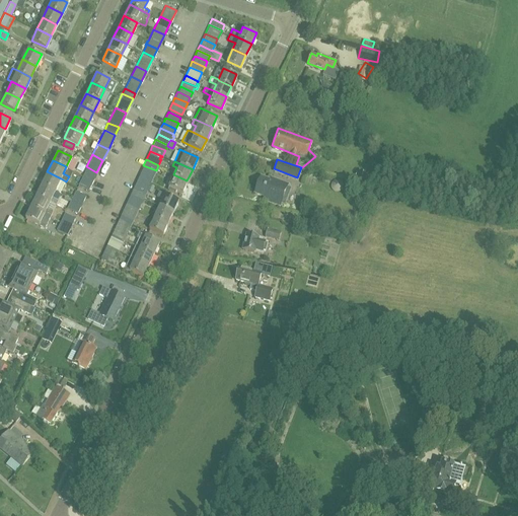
[(143,165),(141,170),(153,176),(156,170),(143,165)]
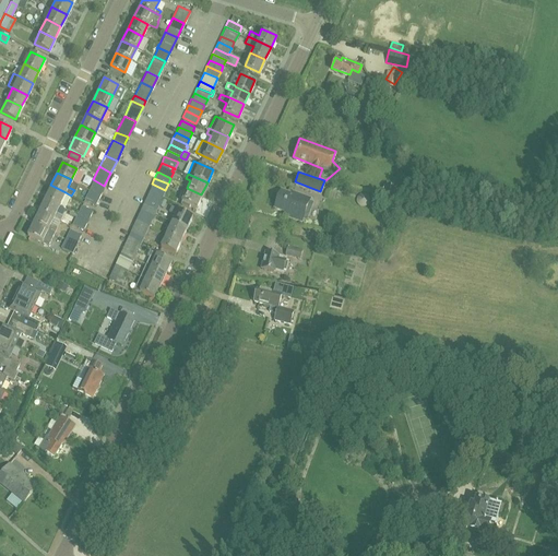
[(90,185),(102,191),(104,186),(93,179),(90,185)]
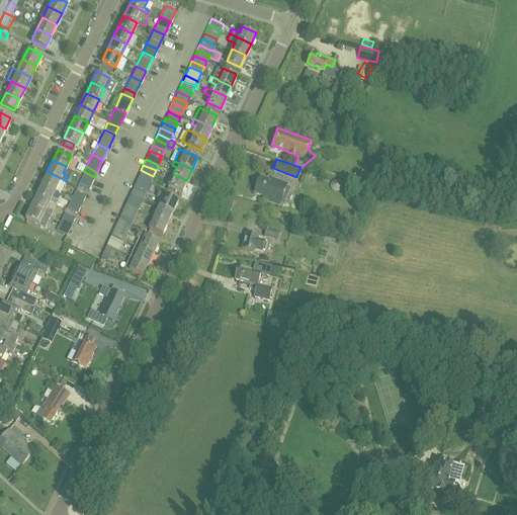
[(355,169),(354,175),(359,176),(370,178),(372,170),(361,167),(361,170),(355,169)]
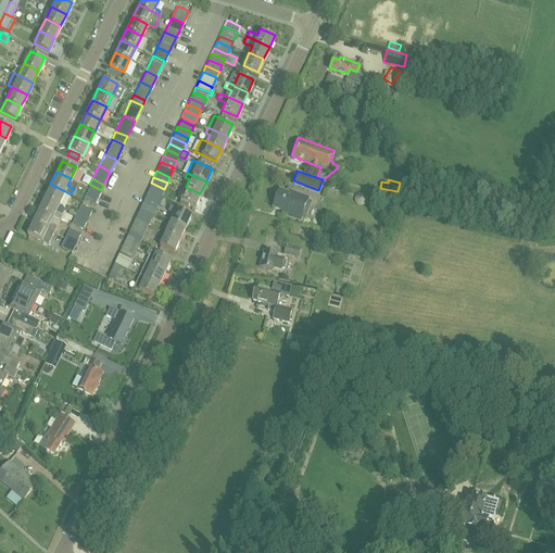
[(151,183),(148,188),(161,195),(164,189),(151,183)]
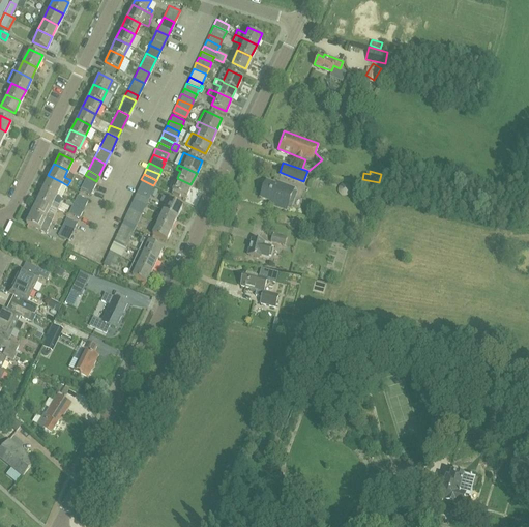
[(48,175),(42,186),(56,194),(62,182),(48,175)]
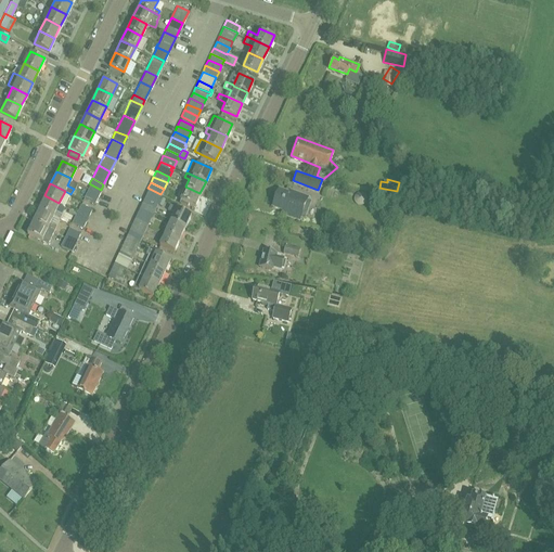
[(84,196),(94,202),(101,190),(89,183),(84,196)]
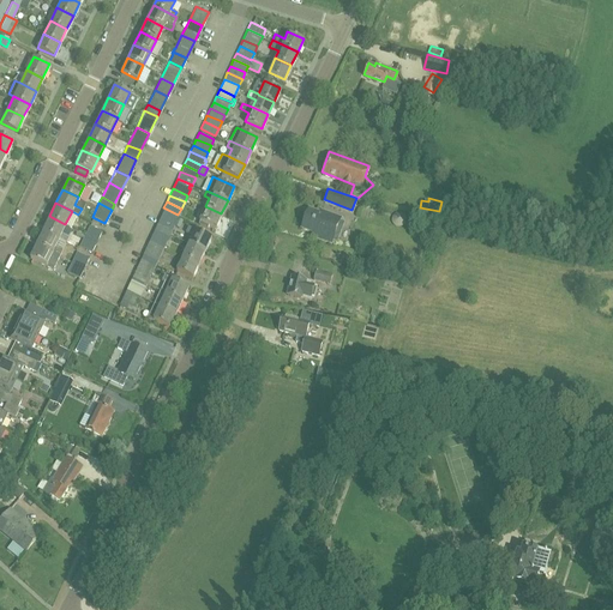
[(199,219),(215,227),(221,213),(205,206),(199,219)]
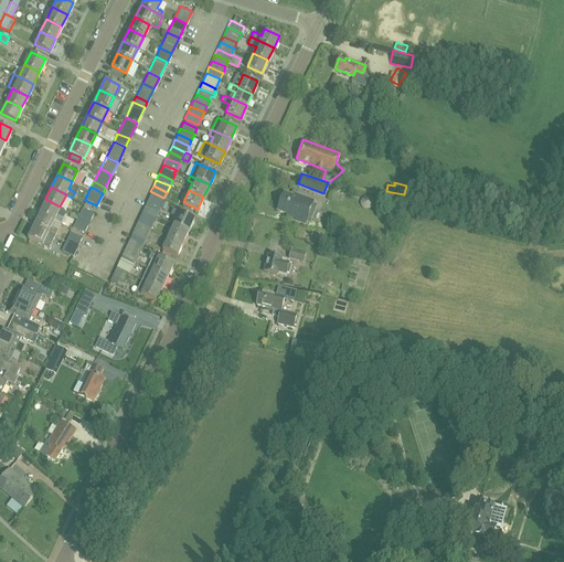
[(150,191),(147,198),(161,204),(163,198),(150,191)]
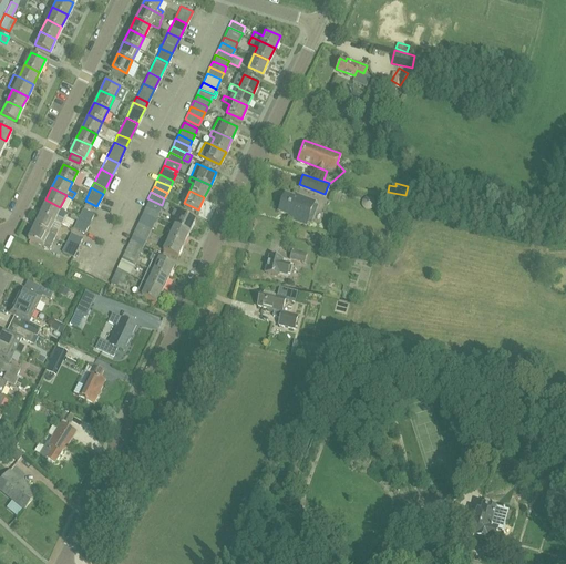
[(296,193),(295,195),(285,192),(278,209),(289,214),(288,216),(305,223),(306,221),(311,223),(318,204),(312,202),(314,200),(296,193)]
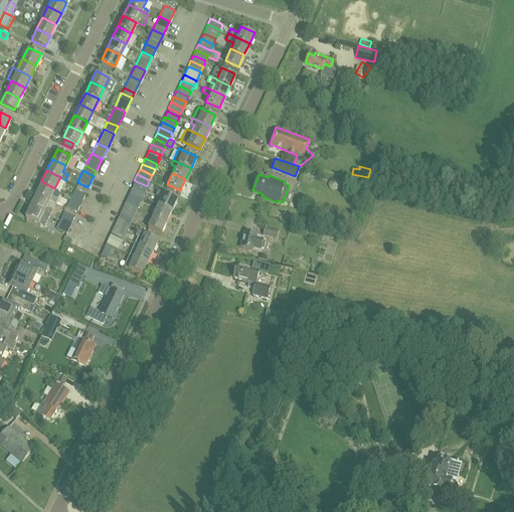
[(134,180),(132,185),(144,191),(147,186),(134,180)]
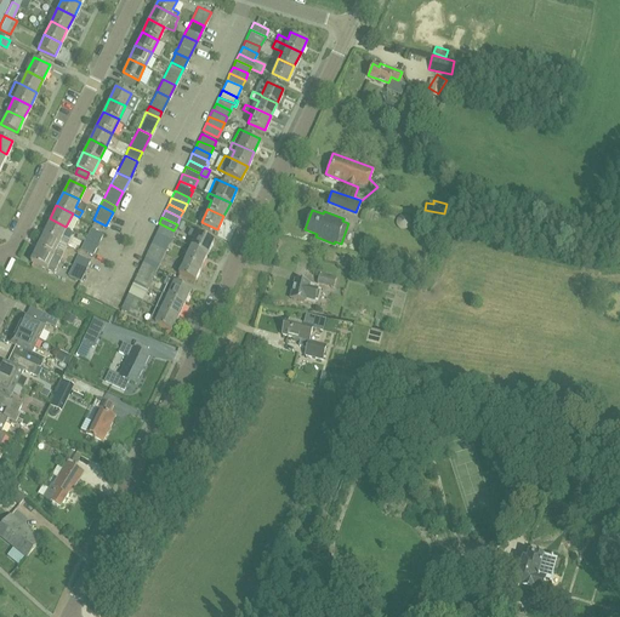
[(50,218),(44,232),(60,240),(67,244),(69,238),(62,234),(66,227),(50,218)]
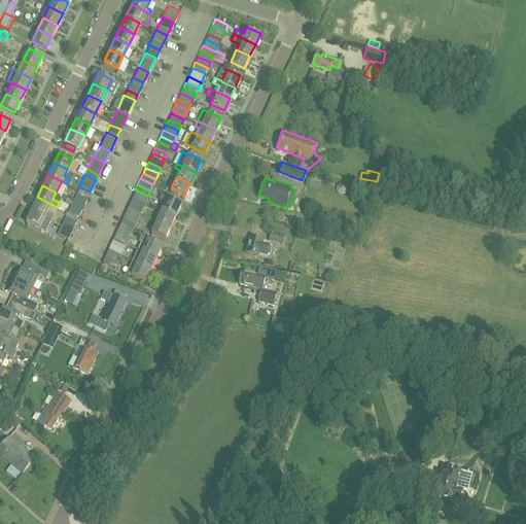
[(135,189),(132,196),(145,202),(147,196),(135,189)]
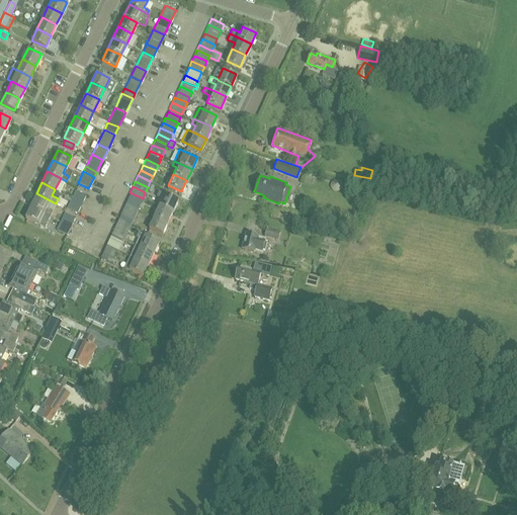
[(70,199),(81,204),(86,194),(75,188),(70,199)]
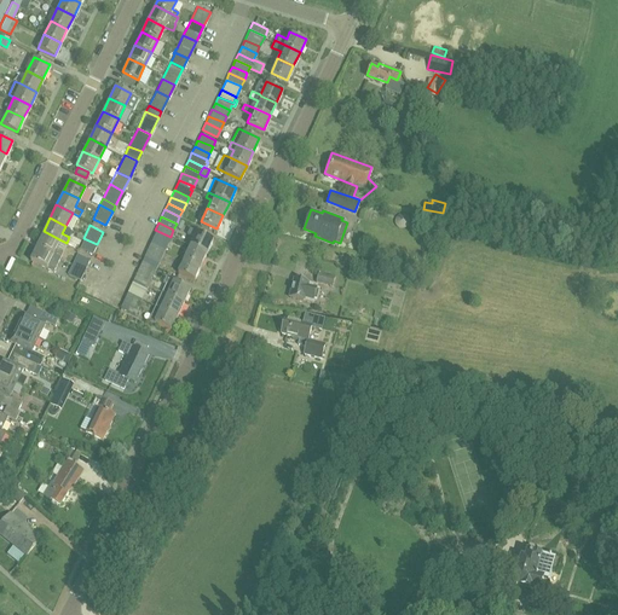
[(190,244),(206,251),(213,237),(190,226),(186,232),(194,236),(190,244)]
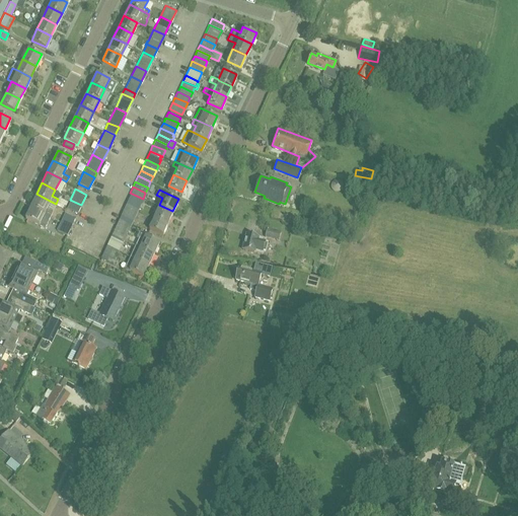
[(130,193),(126,202),(139,207),(143,199),(130,193)]
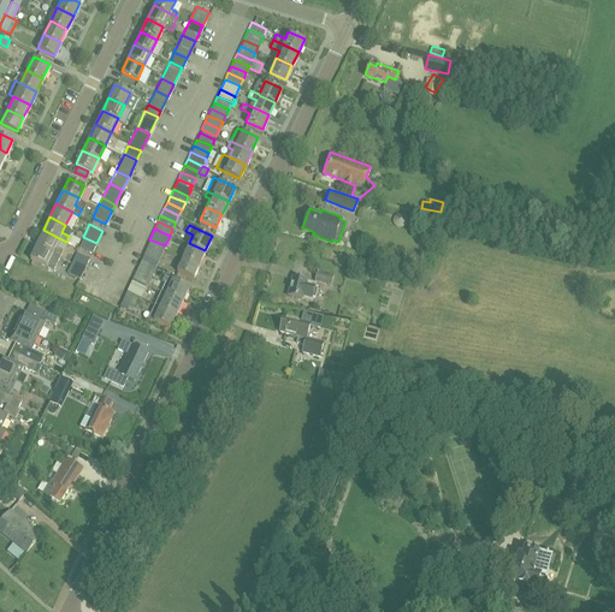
[(36,243),(59,255),(61,249),(55,245),(59,238),(43,230),(36,243)]
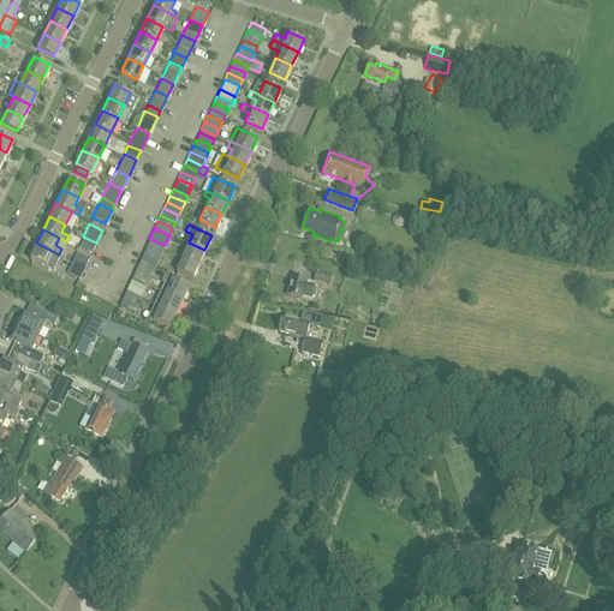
[(79,244),(91,250),(96,243),(83,237),(79,244)]
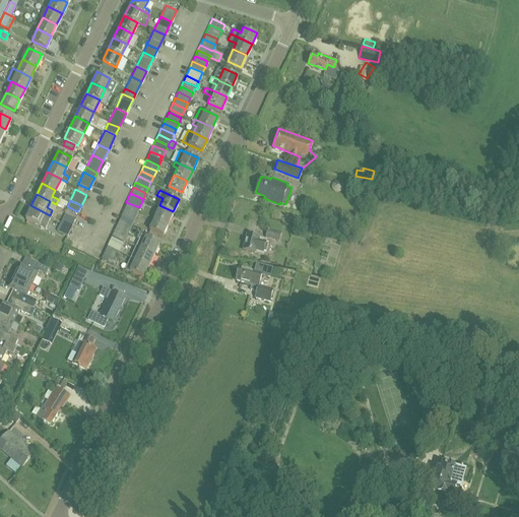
[(126,202),(124,207),(136,213),(139,207),(126,202)]
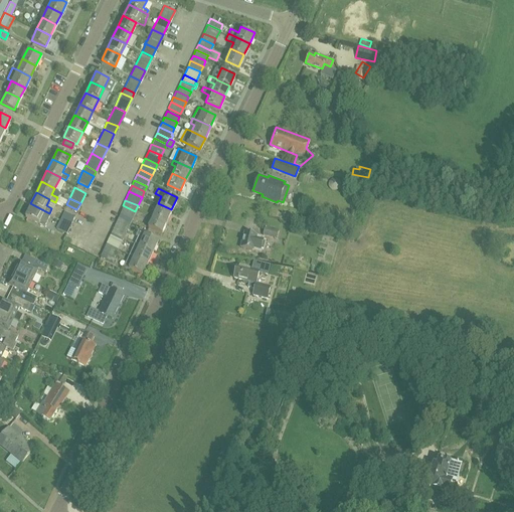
[(25,215),(44,224),(49,213),(30,203),(25,215)]
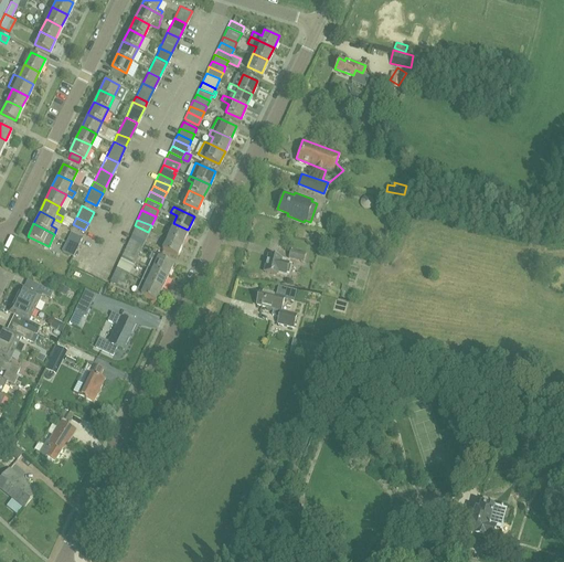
[(168,235),(182,242),(188,230),(173,223),(168,235)]
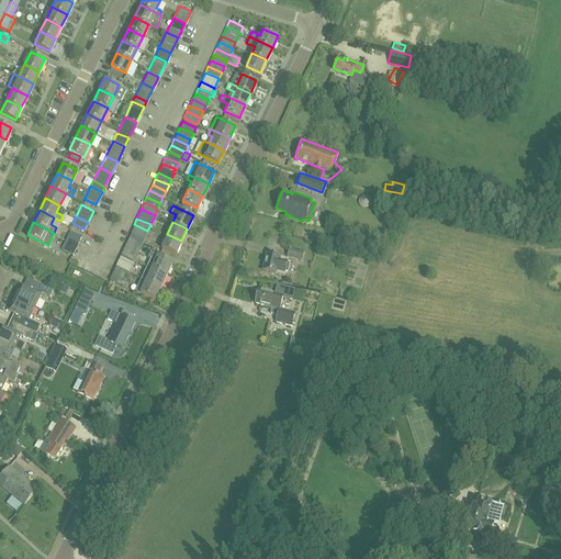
[(134,224),(131,231),(145,236),(147,231),(134,224)]
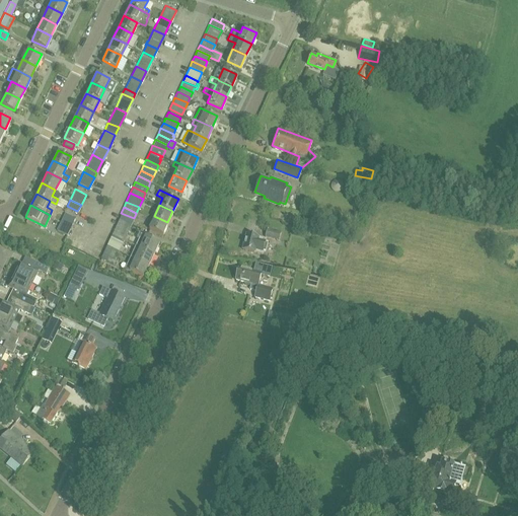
[(62,217),(72,222),(75,217),(64,212),(62,217)]
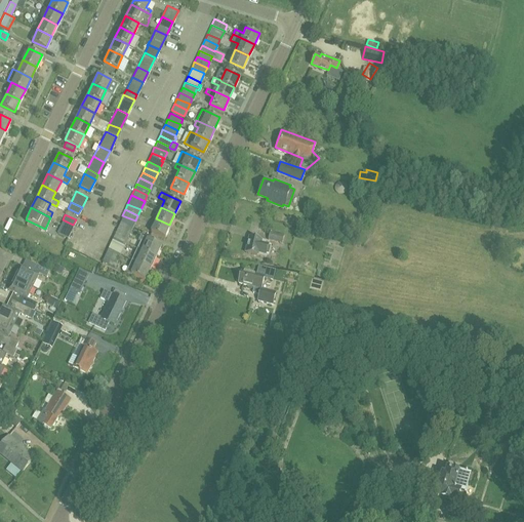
[(122,215),(120,221),(132,227),(135,221),(122,215)]
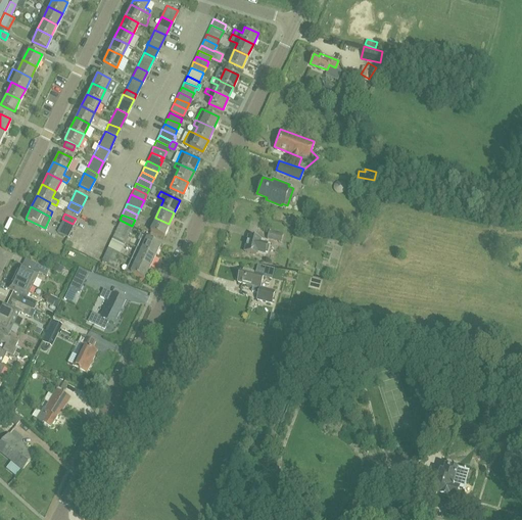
[(150,229),(163,235),(169,224),(155,218),(150,229)]
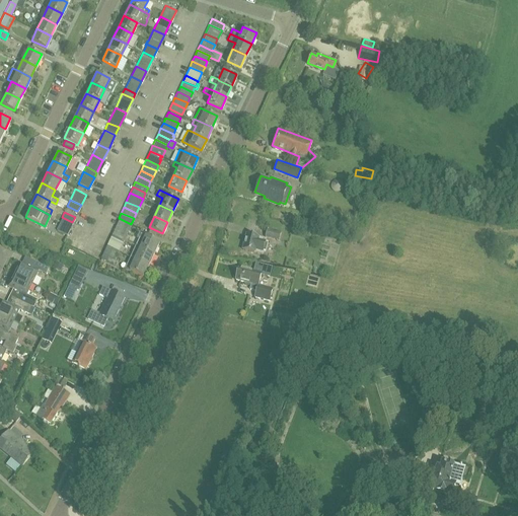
[(56,228),(67,233),(72,222),(62,217),(56,228)]
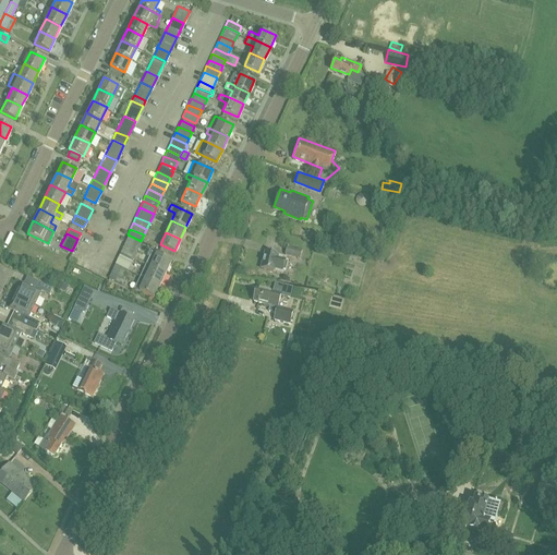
[(128,234),(124,240),(137,246),(141,241),(128,234)]
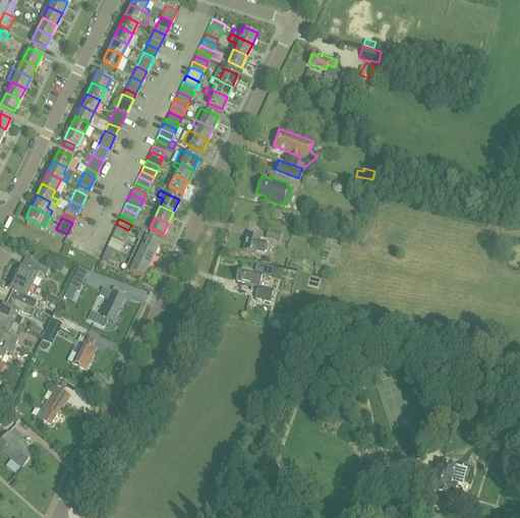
[(116,224),(114,230),(126,235),(128,230),(116,224)]
